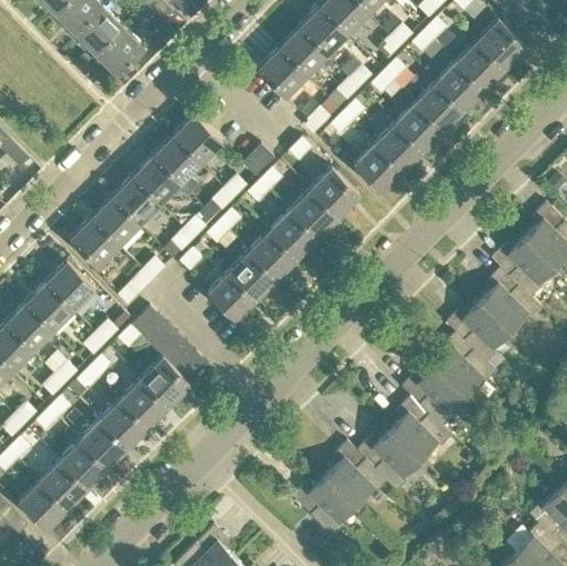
[(41,0),(55,12),(67,0),(41,0)]
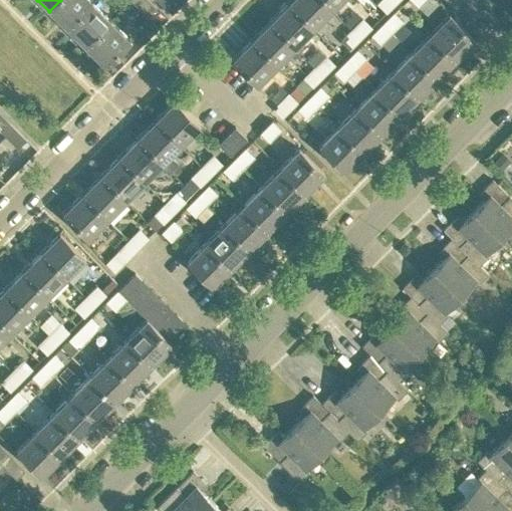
[(60,0),(49,11),(68,30),(93,4),(89,0),(60,0)]
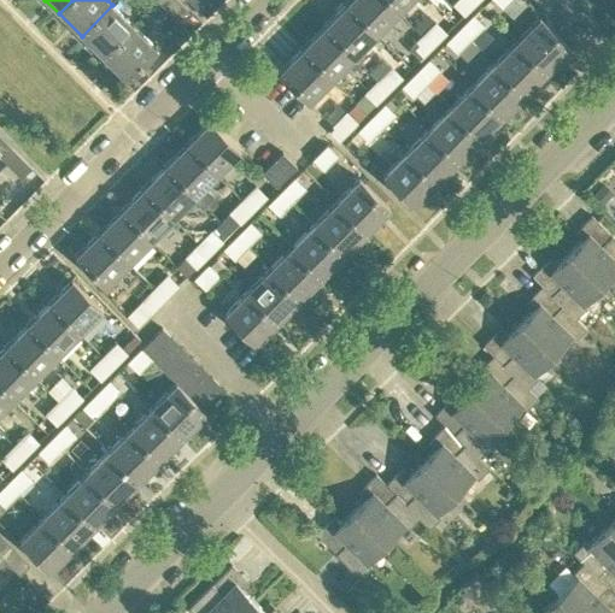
[(176,0),(160,0),(158,3),(179,23),(189,12),(176,0)]
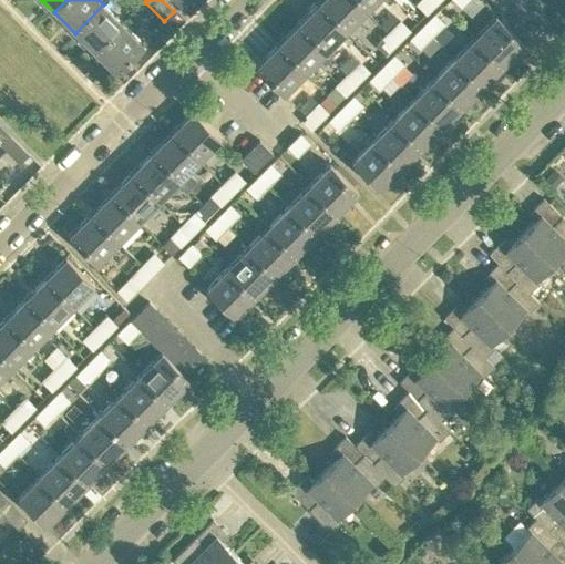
[(355,0),(324,0),(319,4),(347,33),(368,13),(355,0)]
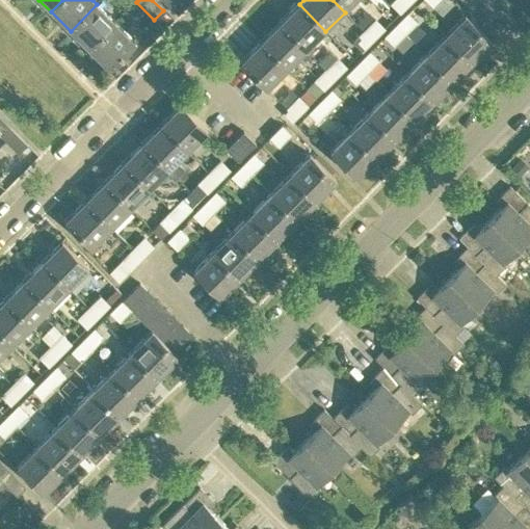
[(333,0),(345,12),(356,0),(333,0)]
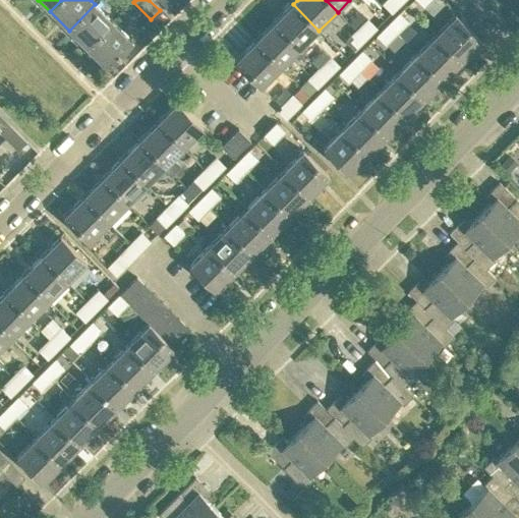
[(404,3),(401,0),(389,0),(384,5),(393,13),(404,3)]
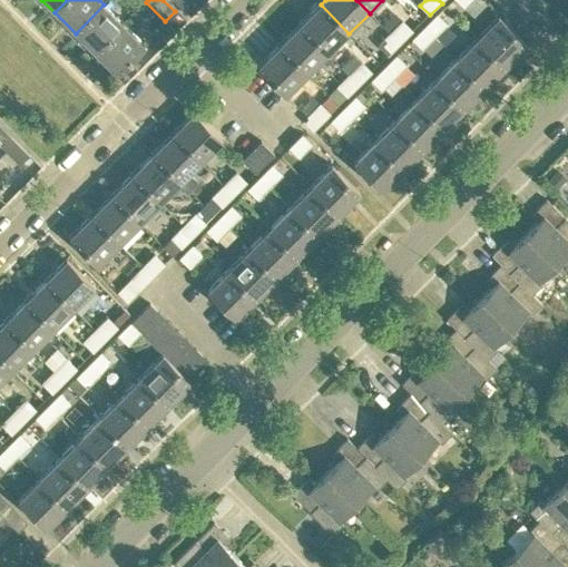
[(513,0),(511,0),(503,9),(522,28),(532,18),(513,0)]
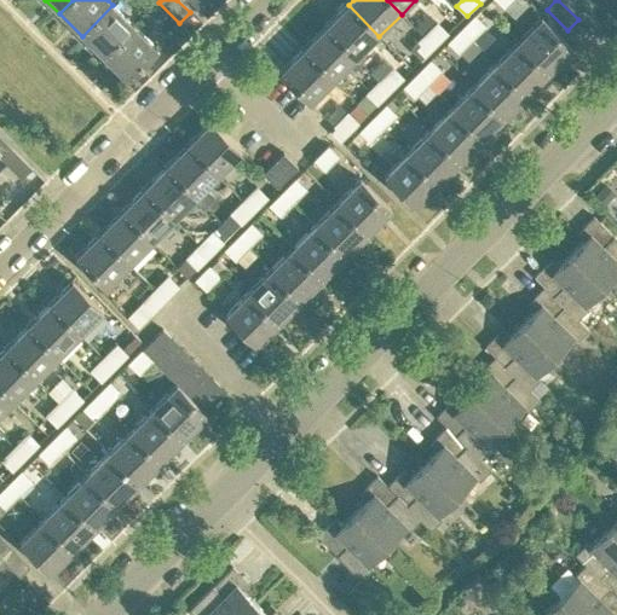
[(82,36),(104,58),(136,27),(113,5),(82,36)]
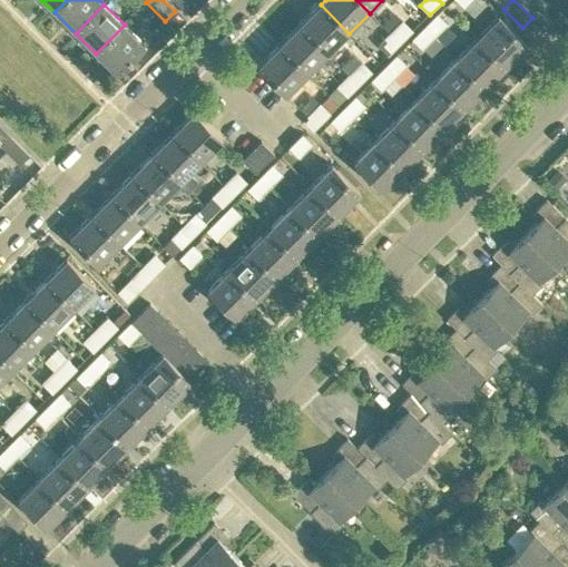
[(321,5),(300,26),(329,55),(349,33),(321,5)]
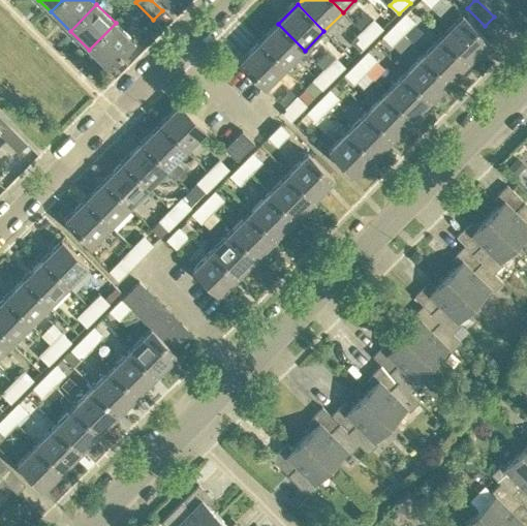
[(406,16),(395,26),(404,35),(414,24),(406,16)]
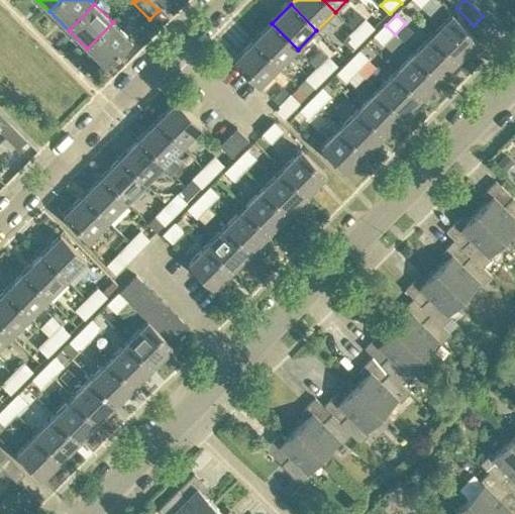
[(452,16),(433,35),(459,61),(479,41),(452,16)]
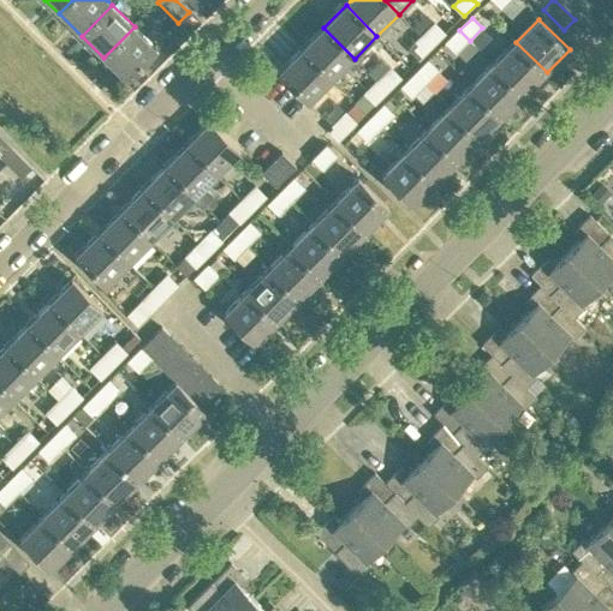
[(435,24),(422,37),(433,47),(445,35),(435,24)]
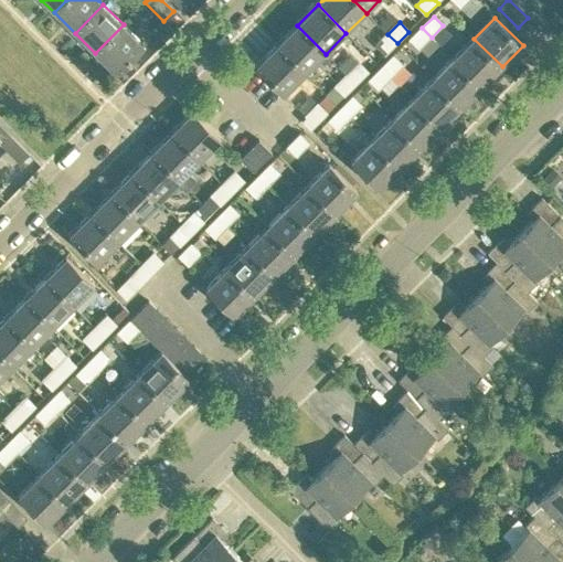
[(124,24),(95,53),(116,74),(145,45),(124,24)]
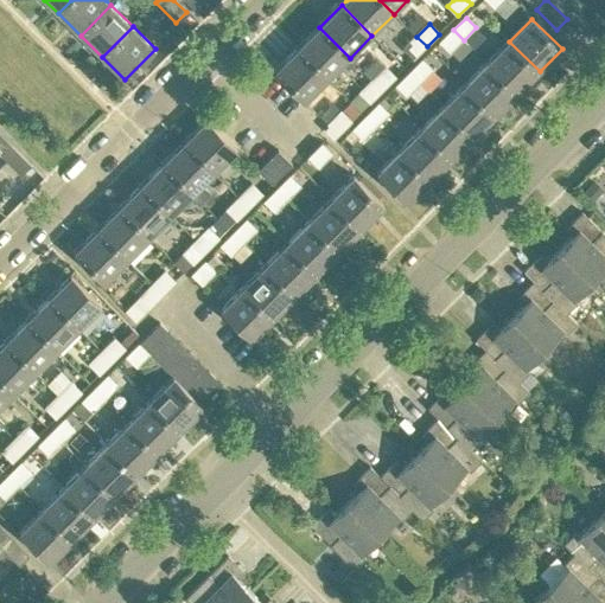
[(319,27),(298,50),(328,79),(350,58),(319,27)]
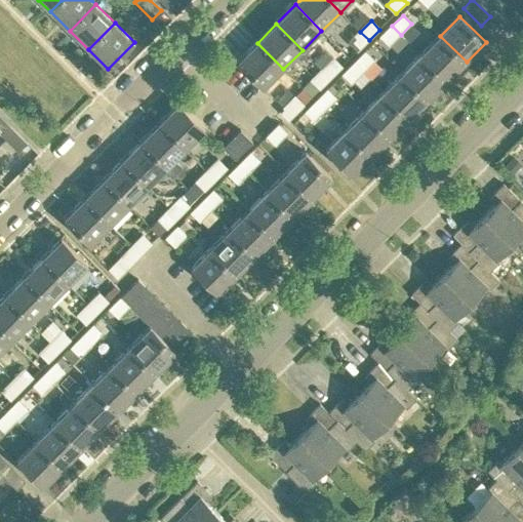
[(401,35),(392,26),(381,37),(390,45),(401,35)]
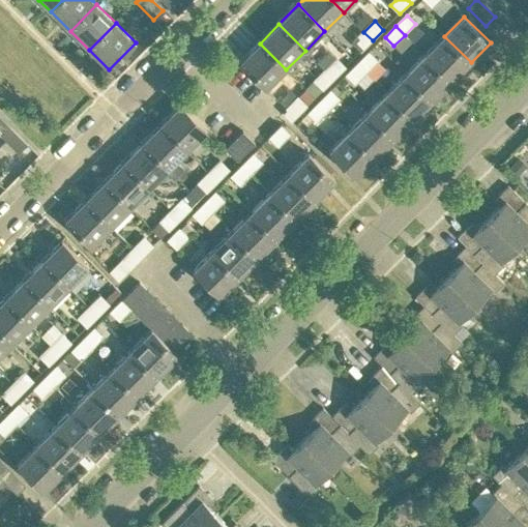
[(373,40),(363,32),(353,44),(361,52),(373,40)]
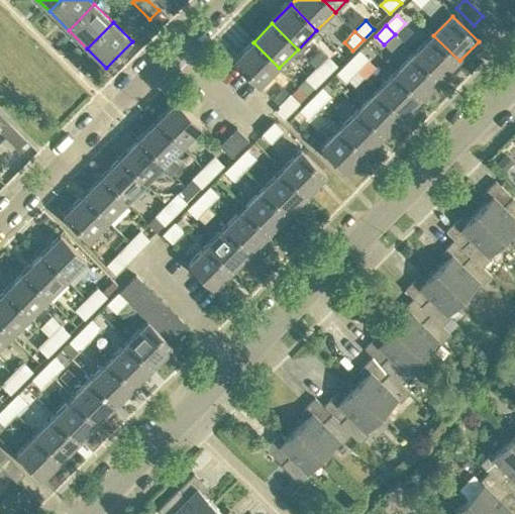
[(433,35),(415,54),(441,80),(459,61),(433,35)]
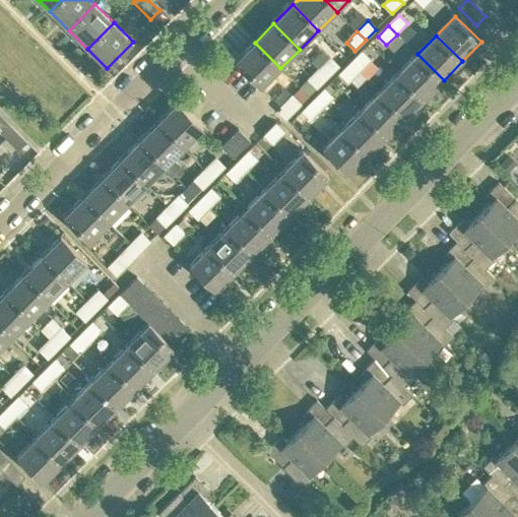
[(280,68),(255,43),(236,62),(262,87),(280,68)]
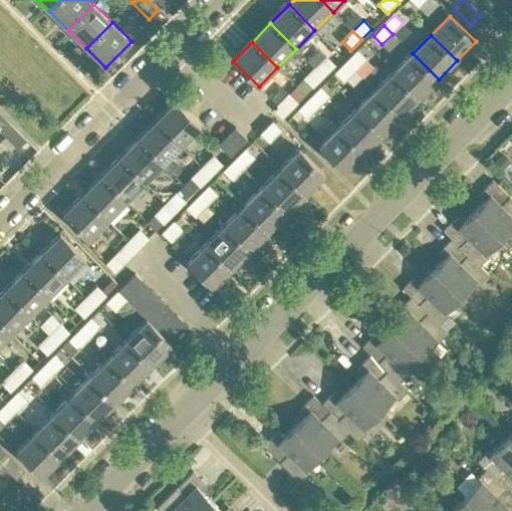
[(357,52),(347,62),(355,71),(366,60),(357,52)]
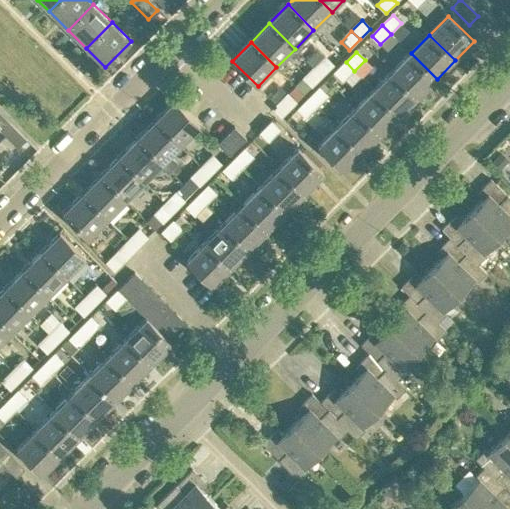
[(411,53),(392,72),(418,97),(437,79),(411,53)]
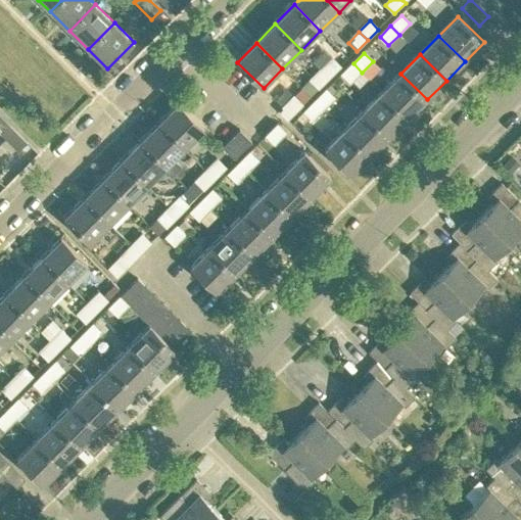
[(332,58),(322,69),(330,78),(341,67),(332,58)]
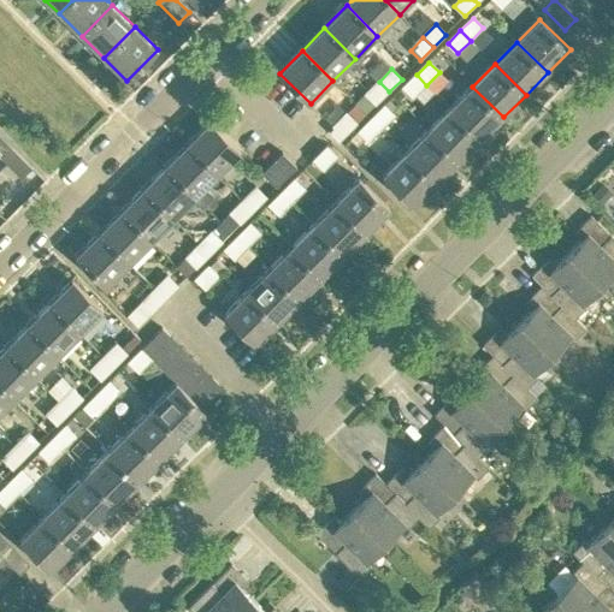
[(426,85),(417,75),(403,88),(413,97),(426,85)]
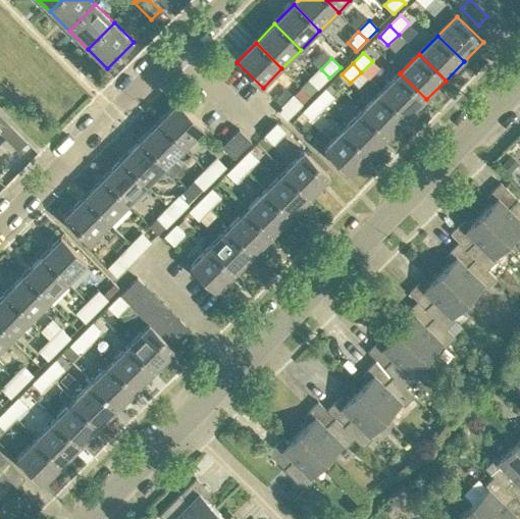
[(329,78),(321,69),(310,81),(319,89),(329,78)]
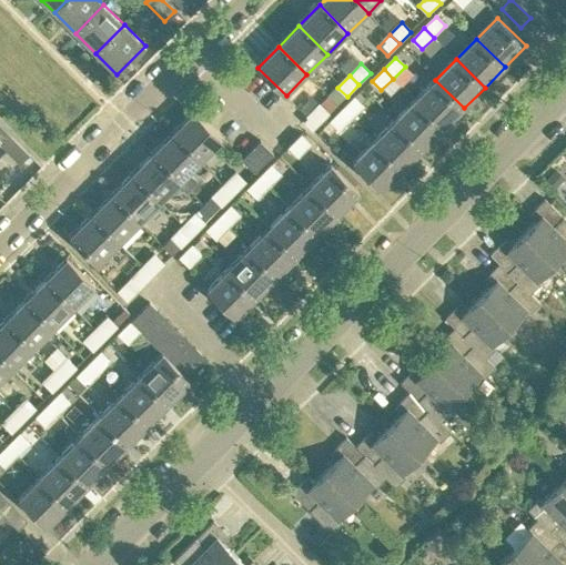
[(435,80),(415,100),(444,129),(464,108),(435,80)]
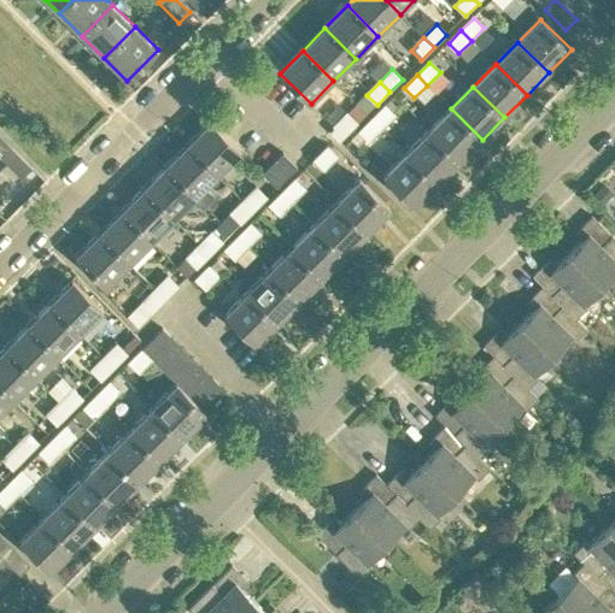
[(386,107),(373,119),(382,130),(396,117),(386,107)]
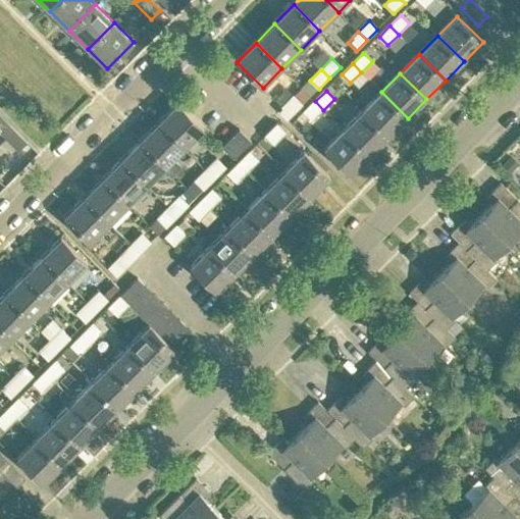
[(381,92),(362,111),(388,137),(408,118),(381,92)]
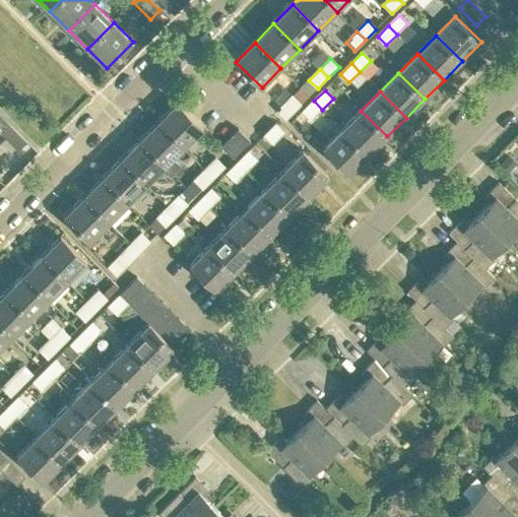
[(279,113),(286,119),(301,105),(293,97),(281,108),(283,109),(279,113)]
